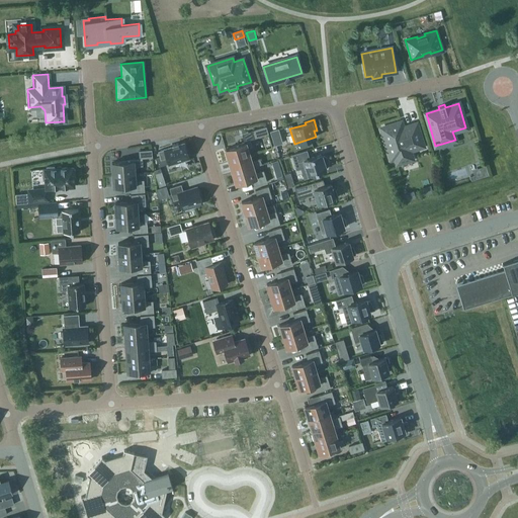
[(381,127),(391,159),(395,158),(397,164),(412,159),(410,150),(423,146),(416,123),(403,127),(401,122),(381,127)]
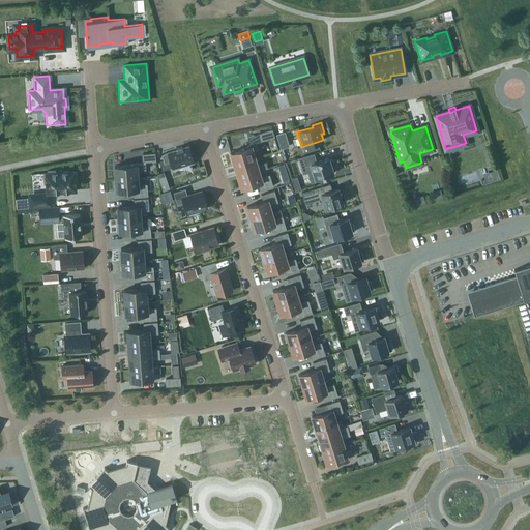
[(258,135),(260,141),(273,137),(271,130),(258,135)]
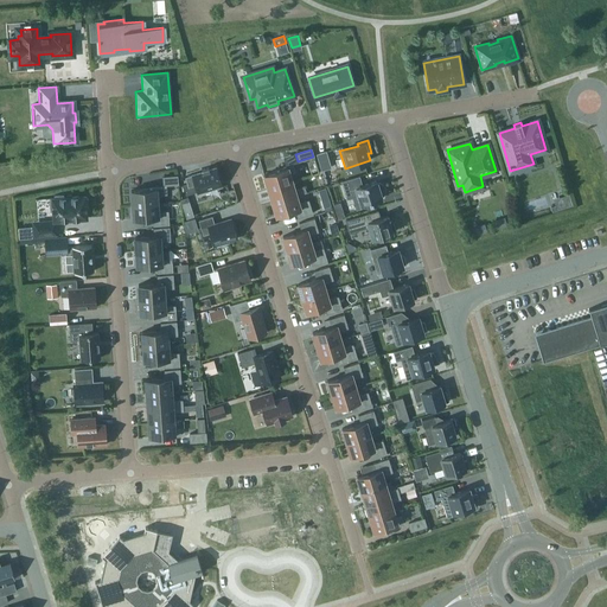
[(317,154),(321,171),(331,168),(325,152),(317,154)]
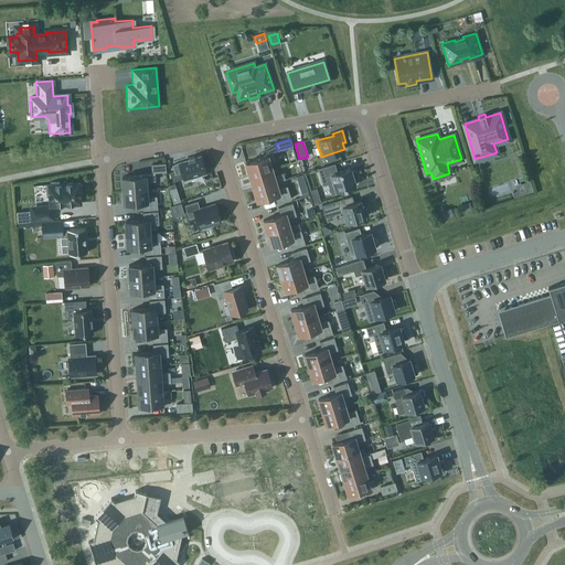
[(245,163),(249,176),(272,169),(269,161),(274,160),(273,153),(258,158),(259,159),(245,163)]
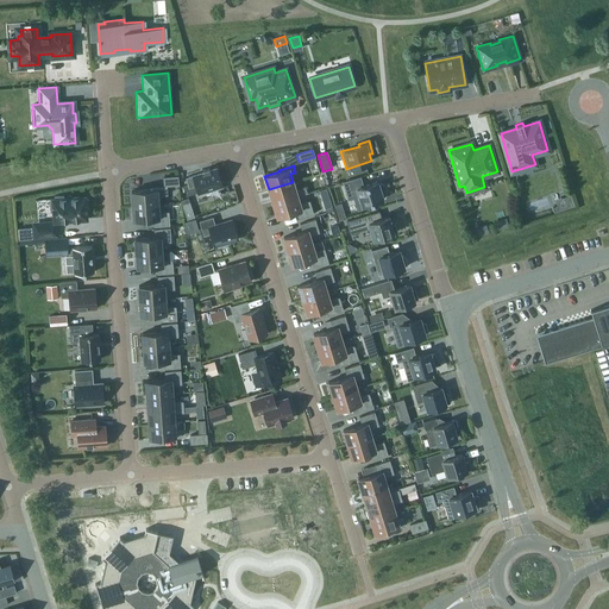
[(198,192),(198,194),(221,187),(215,169),(208,170),(208,169),(201,170),(201,173),(193,175),(195,182),(183,186),(187,195),(198,192)]
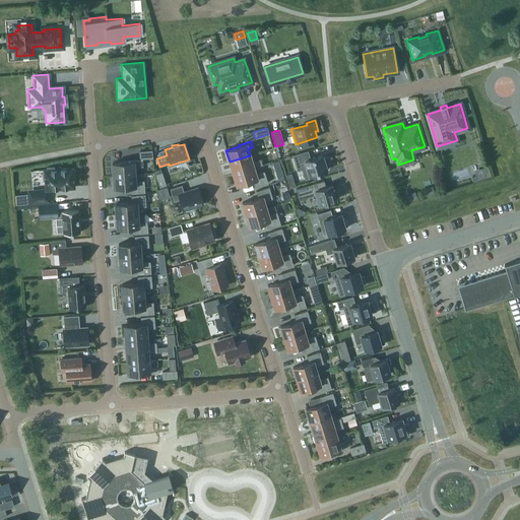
[(323,157),(323,155),(310,159),(308,151),(293,155),(298,170),(302,169),(306,179),(317,176),(316,173),(327,170),(326,168),(328,168),(329,165),(329,161),(327,158),(325,156),(323,157)]
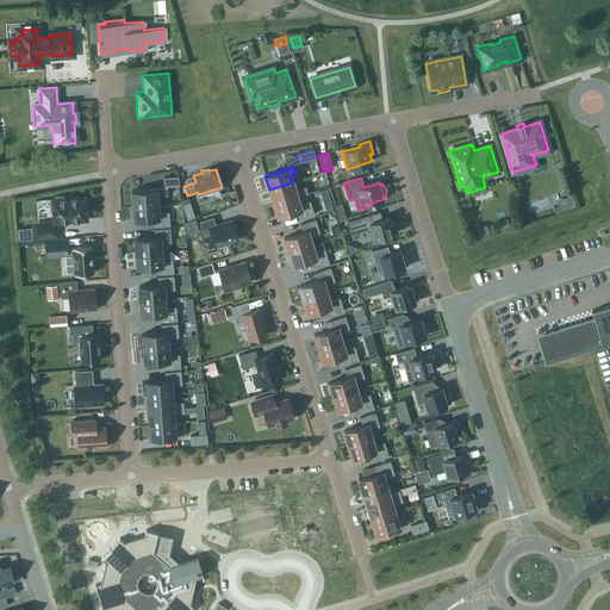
[(296,191),(293,182),(269,190),(273,204),(307,193),(305,187),(296,191)]
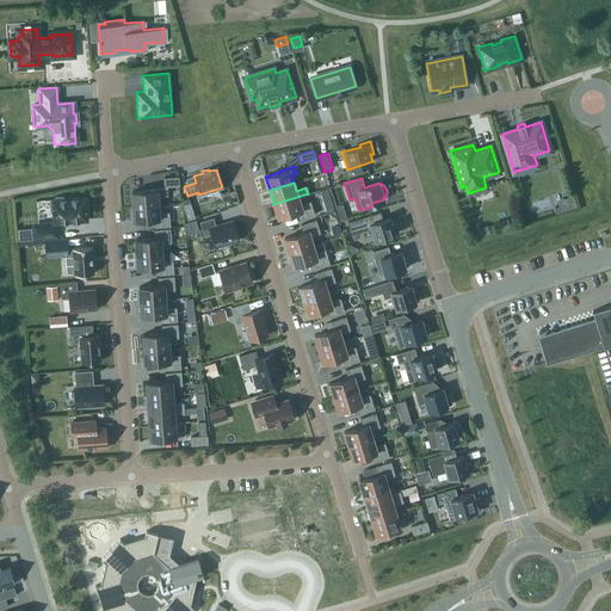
[(131,191),(133,205),(158,203),(158,196),(164,195),(162,187),(149,189),(149,190),(131,191)]
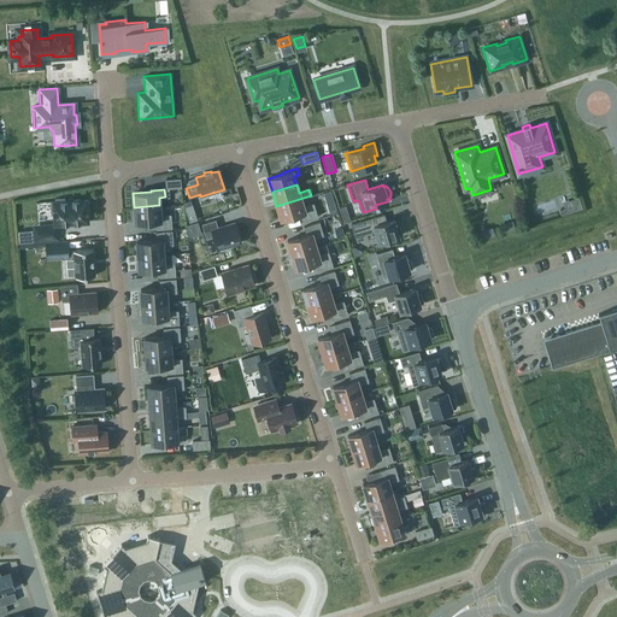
[(311,195),(276,206),(281,221),(300,215),(303,222),(318,217),(313,204),(304,206),(301,199),(311,195)]
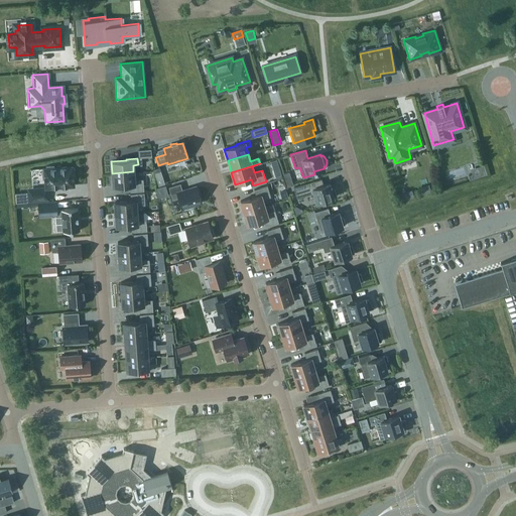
[(44,179),(45,187),(74,185),(73,176),(75,175),(75,168),(72,168),(72,166),(53,167),(53,165),(45,166),(45,168),(41,168),(42,179),(44,179)]
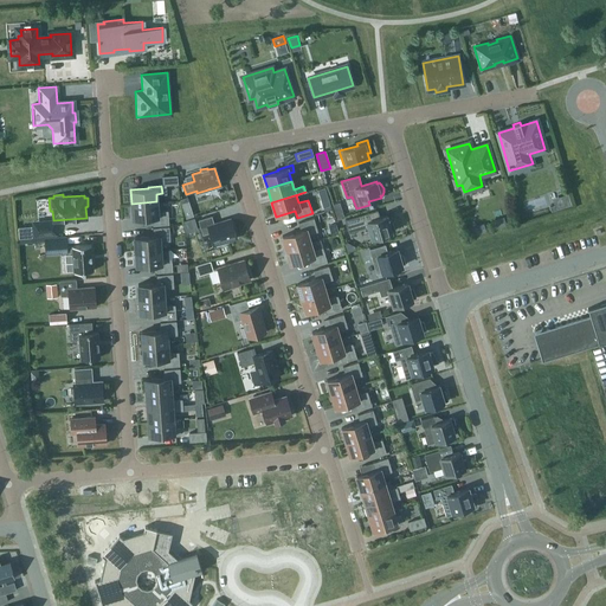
[(156,201),(131,204),(133,219),(152,218),(153,225),(168,224),(168,210),(158,211),(156,201)]
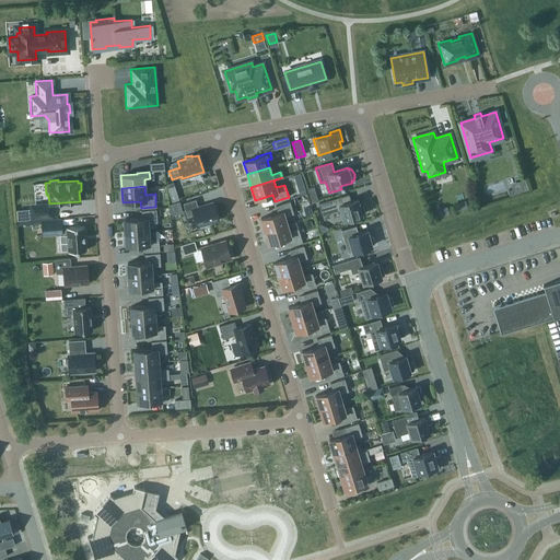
[(172,202),(179,199),(176,191),(168,194),(172,202)]
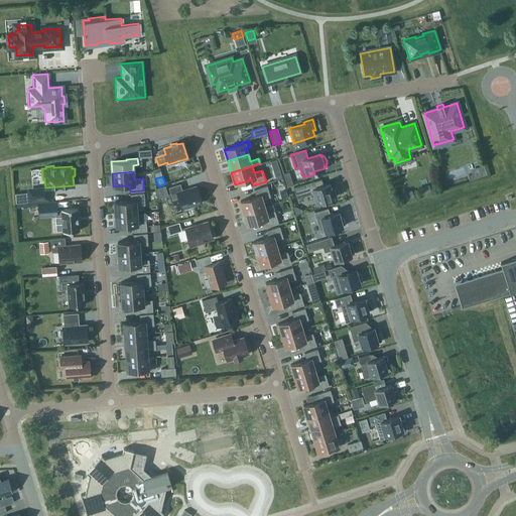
[(290,177),(284,179),(286,185),(292,183),(290,177)]
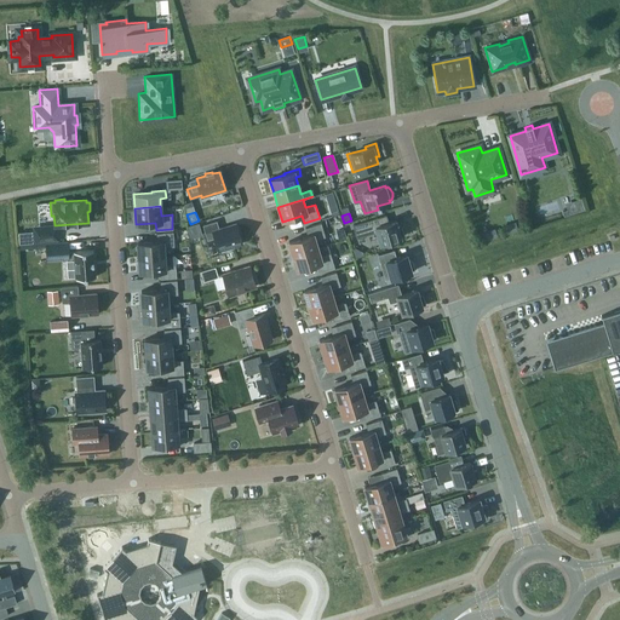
[(380,244),(401,237),(400,236),(403,235),(401,225),(397,227),(395,220),(388,223),(385,214),(352,225),(356,239),(377,233),(380,244)]
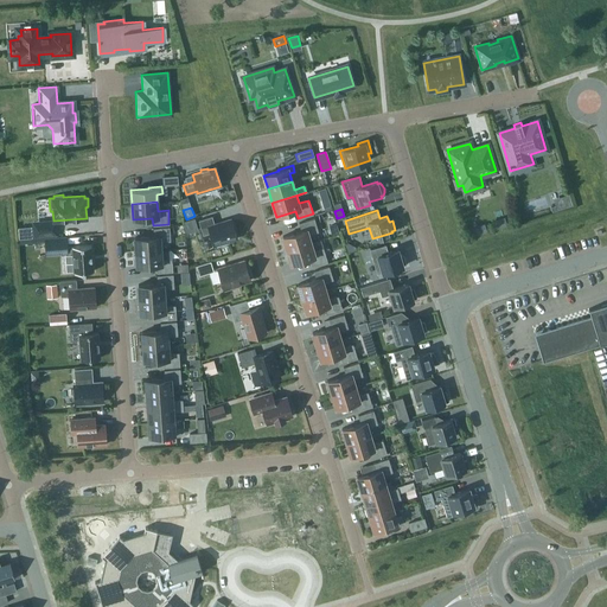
[(236,238),(230,219),(213,224),(211,217),(198,221),(200,230),(208,228),(212,246),(236,238)]
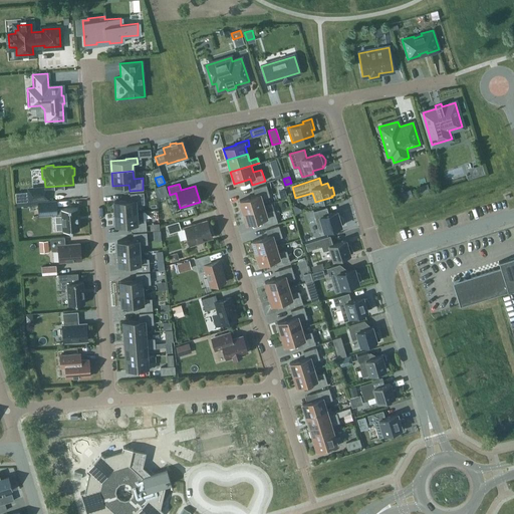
[(157,196),(167,193),(165,185),(156,187),(157,196)]
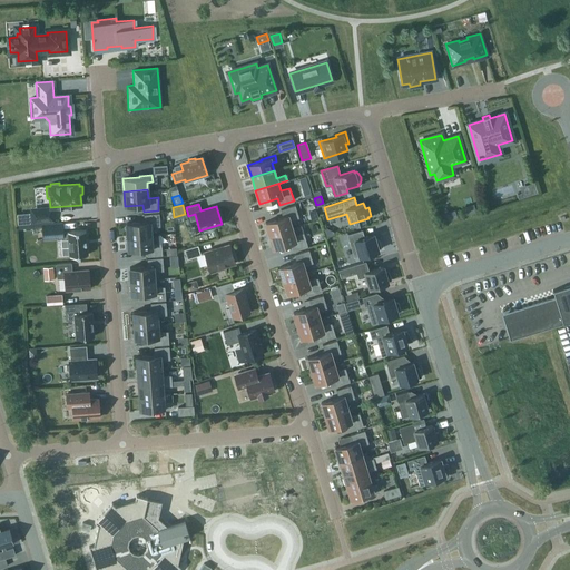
[(265,222),(269,235),(292,228),(290,220),(298,218),(295,205),(281,209),(283,217),(265,222)]
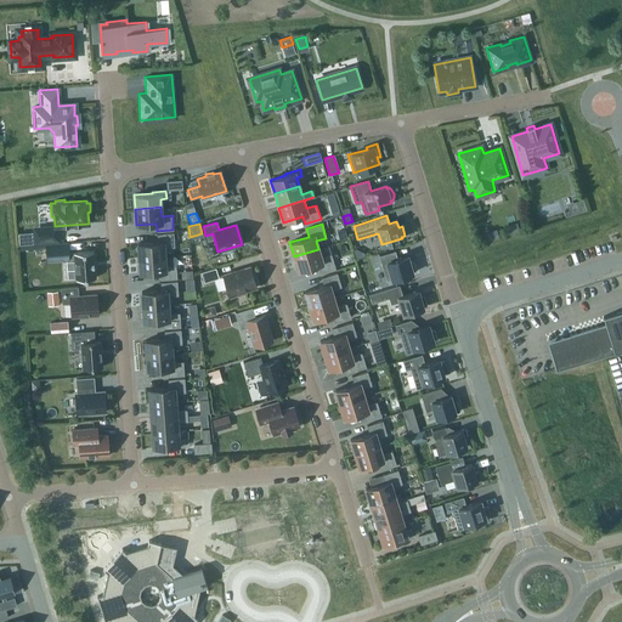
[(519,224),(504,227),(507,235),(520,230),(519,224)]
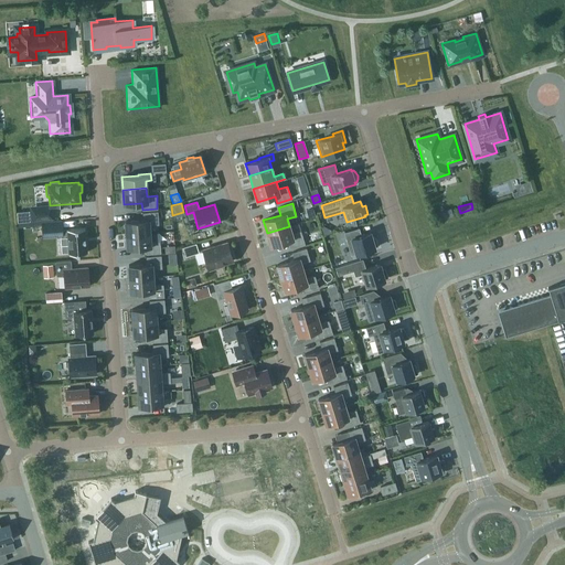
[(52,217),(51,208),(31,210),(32,219),(52,217)]
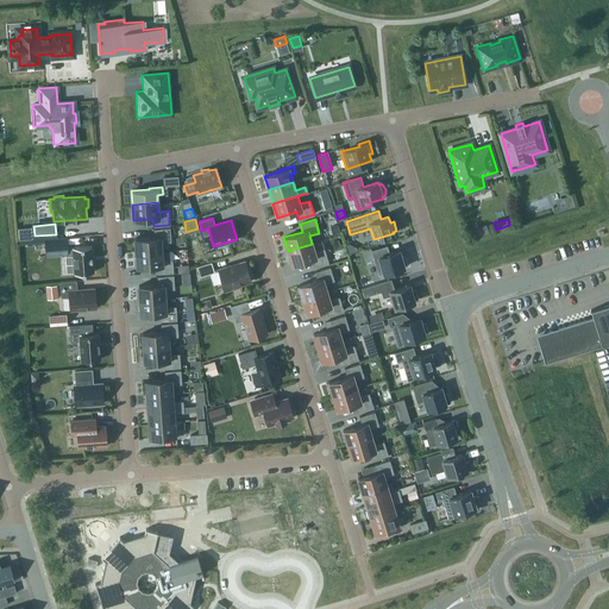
[(473,230),(476,236),(488,232),(485,226),(473,230)]
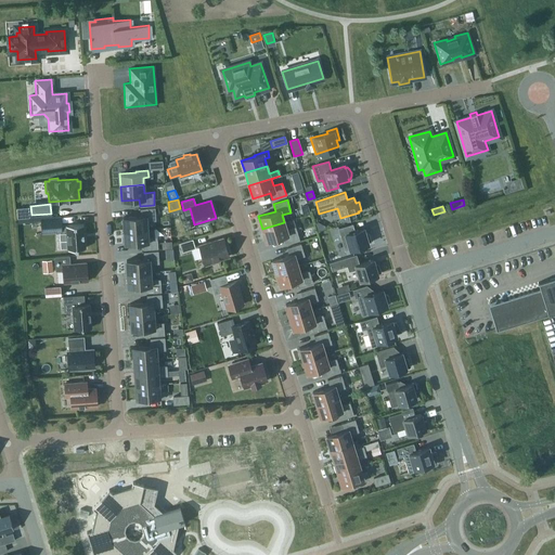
[(123,217),(124,230),(146,228),(146,221),(155,220),(155,207),(140,208),(140,216),(123,217)]
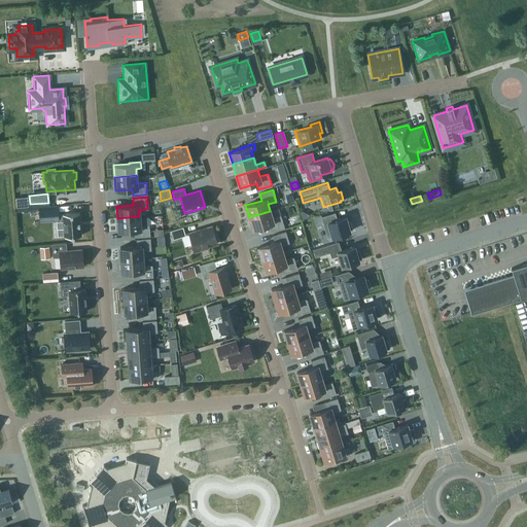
[(63,219),(63,222),(64,237),(80,236),(78,212),(58,214),(57,206),(38,207),(40,221),(63,219)]
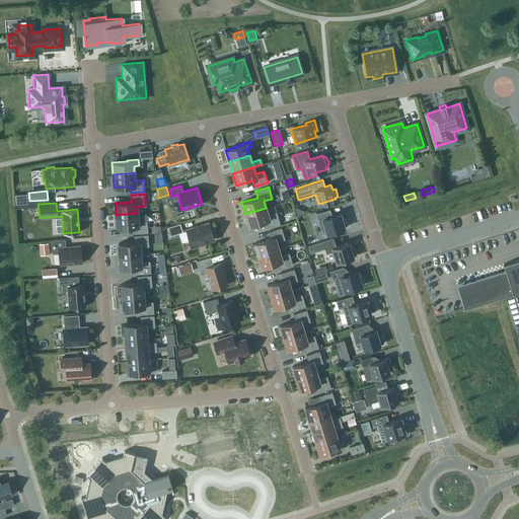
[(276,212),(268,215),(266,208),(245,214),(248,226),(265,221),(267,228),(280,224),(276,212)]
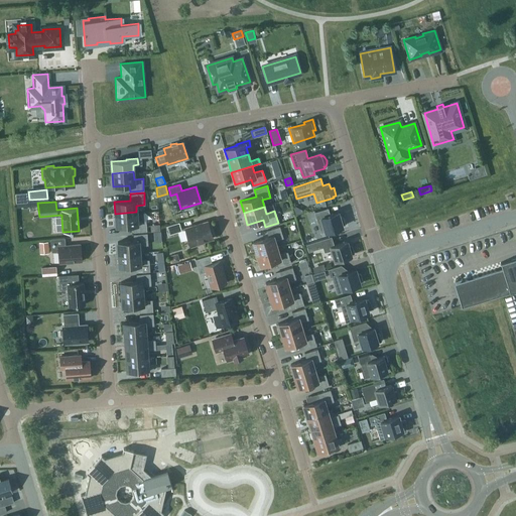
[(328,208),(314,212),(320,233),(343,227),(342,225),(345,224),(343,217),(340,218),(338,212),(330,215),(328,208)]
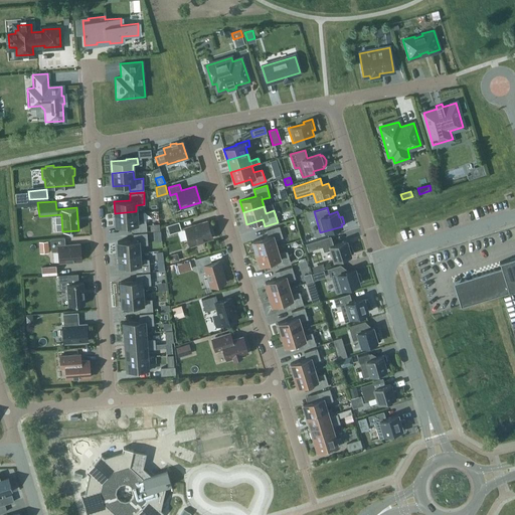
[(136,211),(115,213),(116,226),(132,225),(133,231),(146,230),(146,218),(137,219),(136,211)]
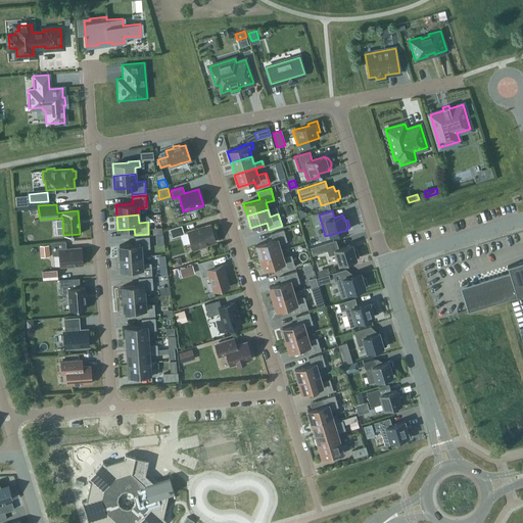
[(184,233),(184,232),(182,225),(170,229),(172,237),(184,233)]
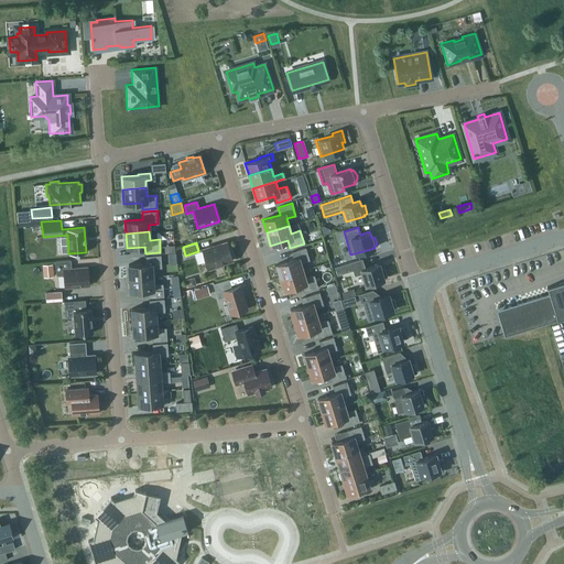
[(223,264),(223,263),(232,260),(227,242),(203,249),(208,269),(223,264)]
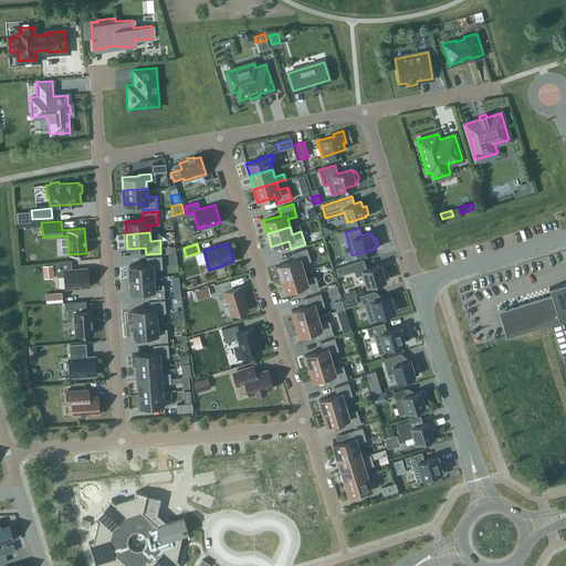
[(278,265),(281,279),(304,271),(302,264),(311,261),(306,249),(292,253),(294,260),(278,265)]
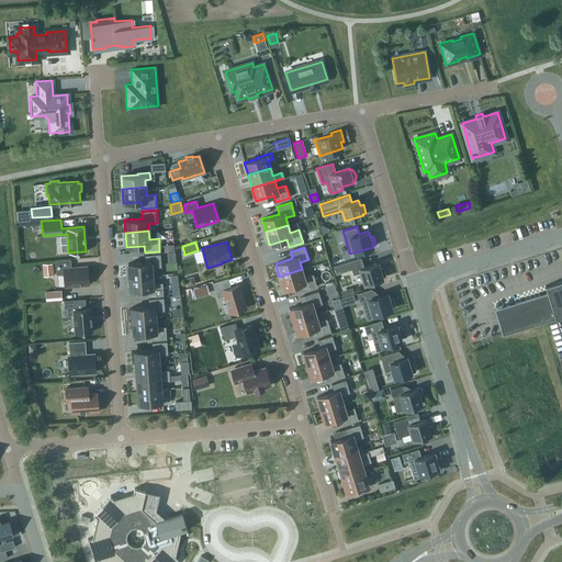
[(127,263),(128,277),(152,276),(152,268),(160,267),(160,254),(145,255),(145,262),(127,263)]
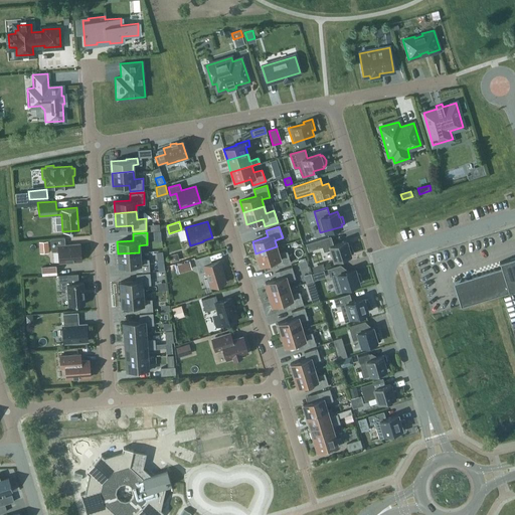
[(324,252),(331,250),(333,261),(351,254),(350,253),(353,252),(351,244),(348,245),(346,240),(333,244),(330,236),(306,243),(308,251),(322,247),(324,252)]
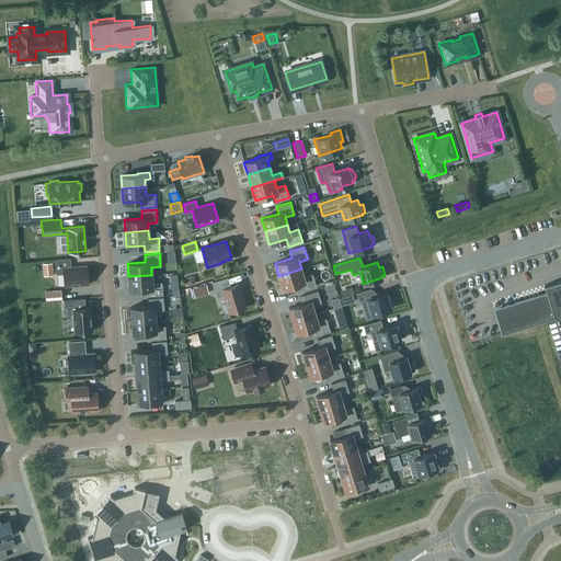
[(70,266),(70,259),(55,260),(56,274),(64,273),(64,286),(88,284),(87,265),(70,266)]
